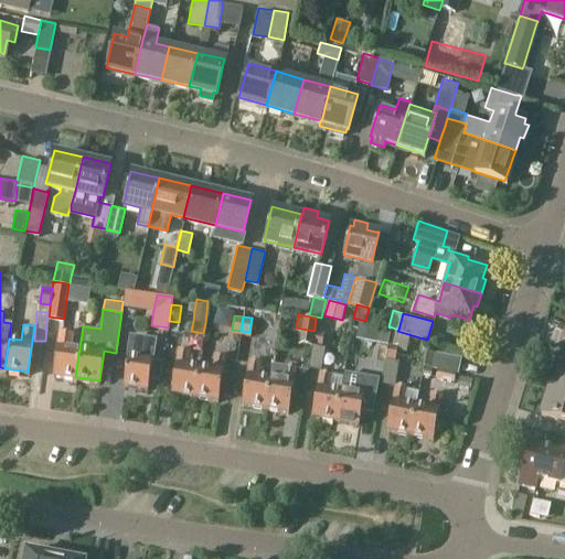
[(382,325),(379,342),(387,343),(390,328),(388,326),(382,325)]
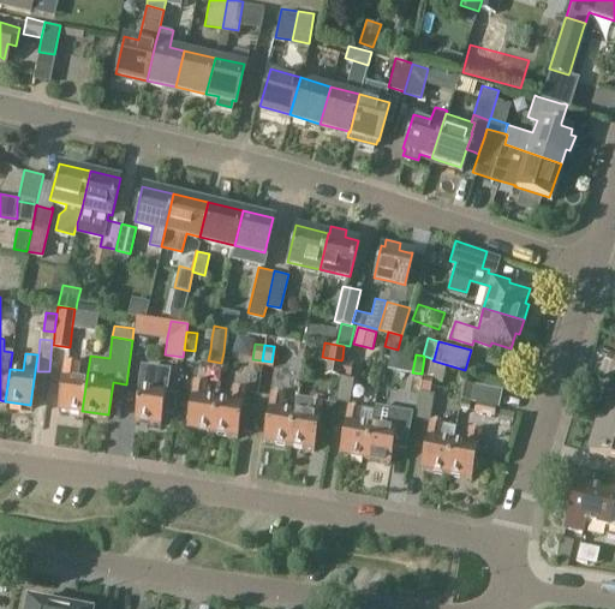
[(64,358),(61,375),(57,409),(82,411),(87,378),(77,377),(79,360),(64,358)]
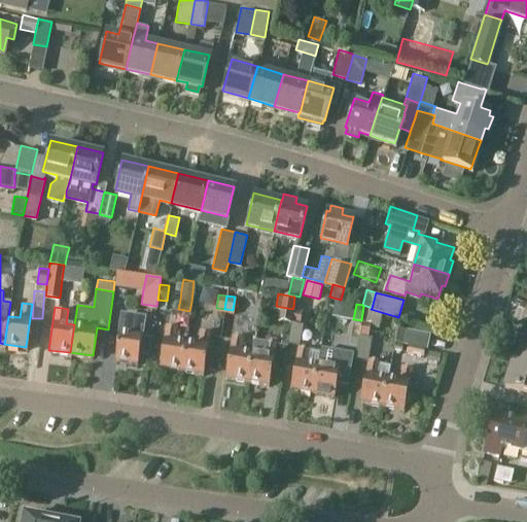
[(292,309),(290,320),(300,322),(302,308),(293,307),(292,309)]
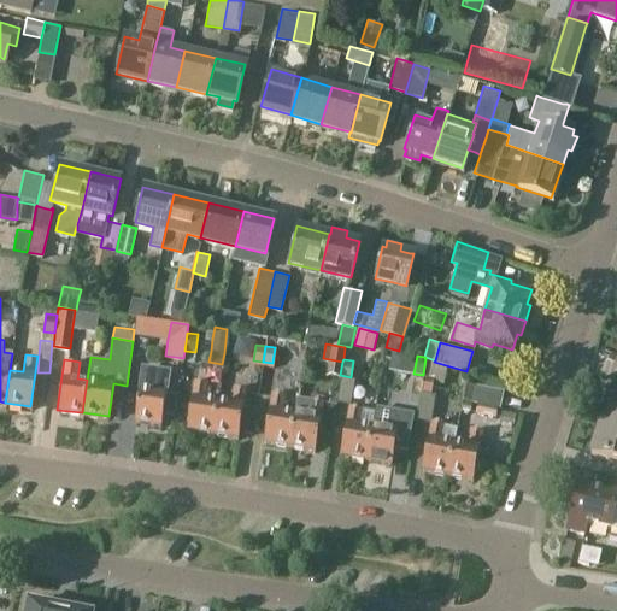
[(142,364),(134,421),(160,424),(163,411),(174,412),(177,394),(165,392),(169,368),(142,364)]
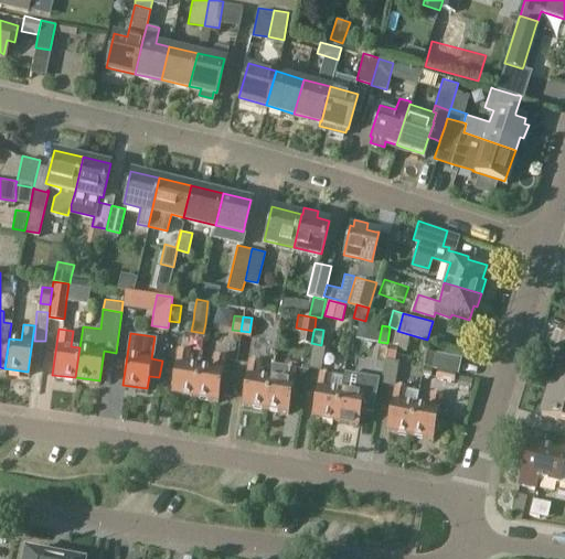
[(387,343),(385,357),(395,358),(396,347),(397,344),(387,342),(387,343)]
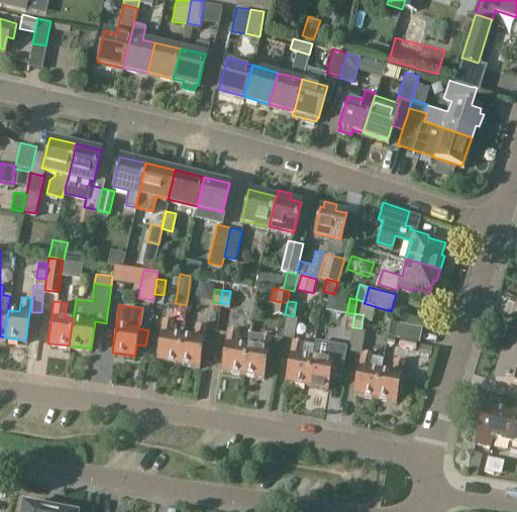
[(163,316),(160,332),(156,359),(178,362),(182,335),(172,333),(174,318),(163,316)]
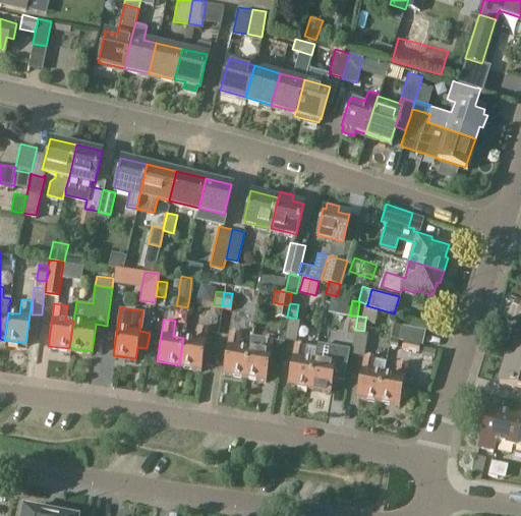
[(229,330),(226,345),(222,371),(243,376),(248,348),(250,335),(251,335),(253,324),(233,321),(231,330),(229,330)]
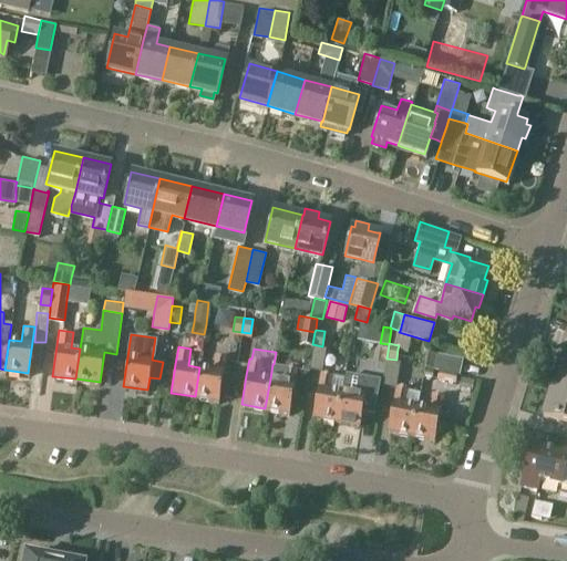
[(428,350),(424,365),(431,366),(439,369),(457,372),(460,373),(463,356),(435,351),(434,351),(428,350)]
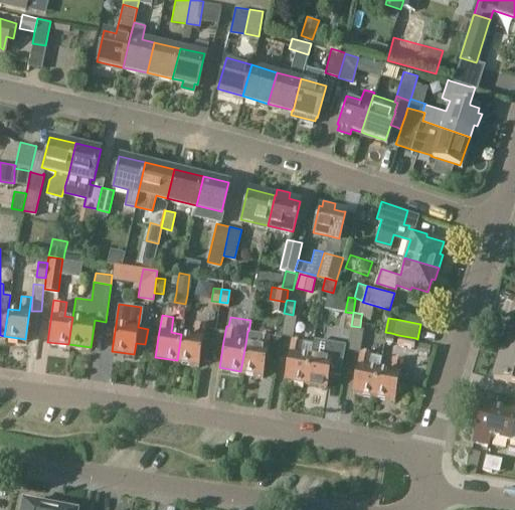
[(181,334),(177,360),(198,363),(202,337),(204,322),(193,320),(191,335),(181,334)]
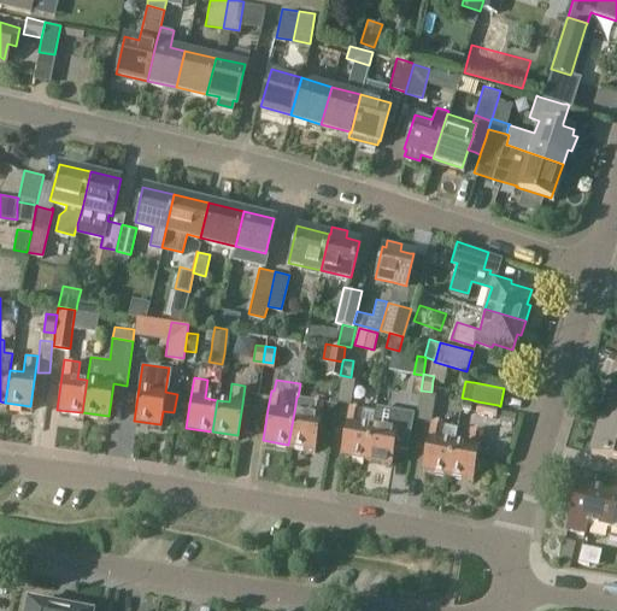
[(616,393),(609,392),(605,404),(601,403),(595,421),(616,427),(616,393)]
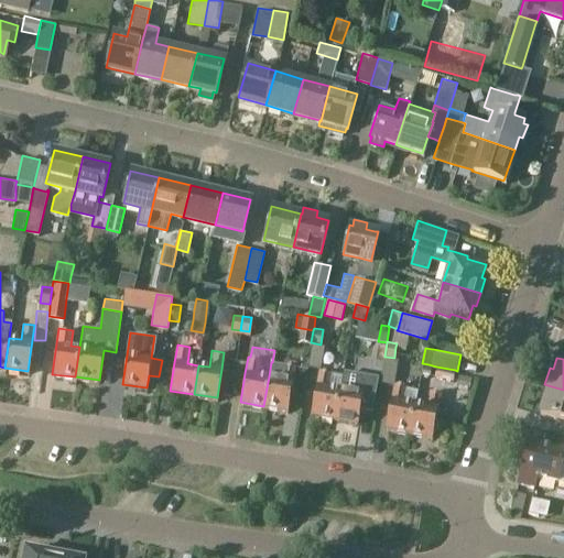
[(271,362),(269,376),(263,406),(288,409),(295,364),(283,362),(283,364),(272,362),(271,362)]
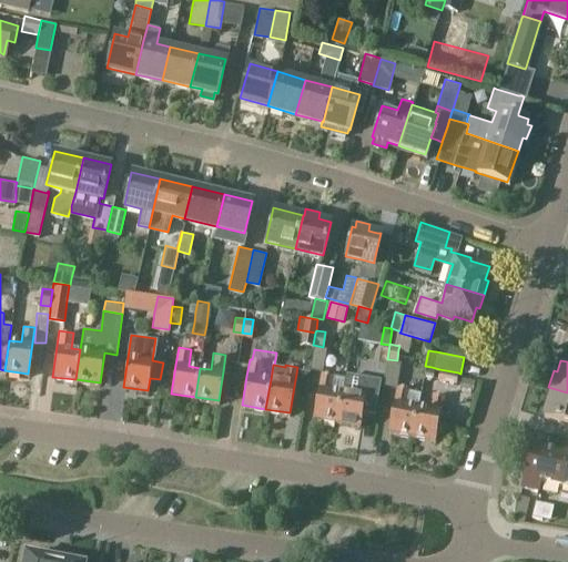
[(439,369),(437,378),(456,382),(458,373),(439,369)]
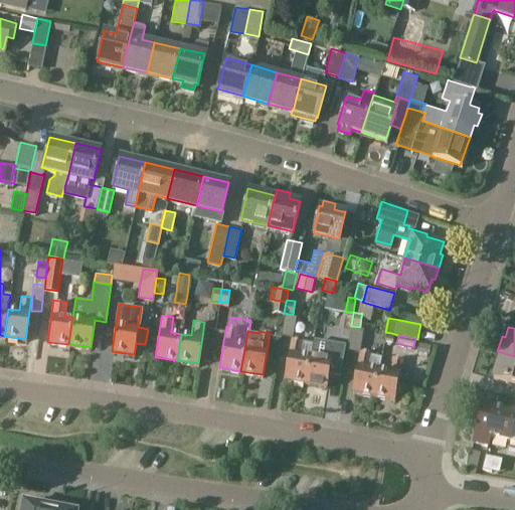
[(289,352),(284,378),(305,382),(310,355),(313,340),(293,337),(291,337),(289,352)]
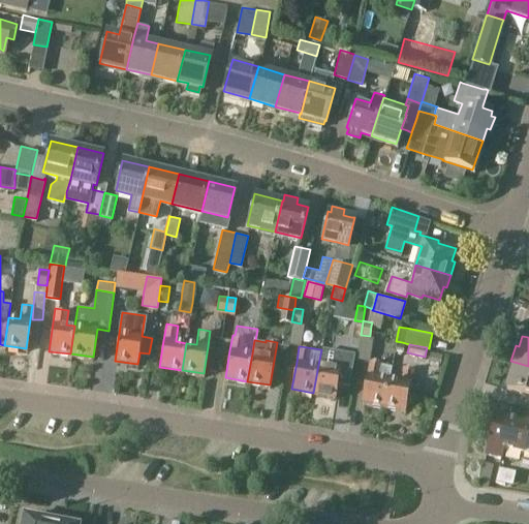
[(0,361),(31,363),(32,348),(0,347),(0,361)]
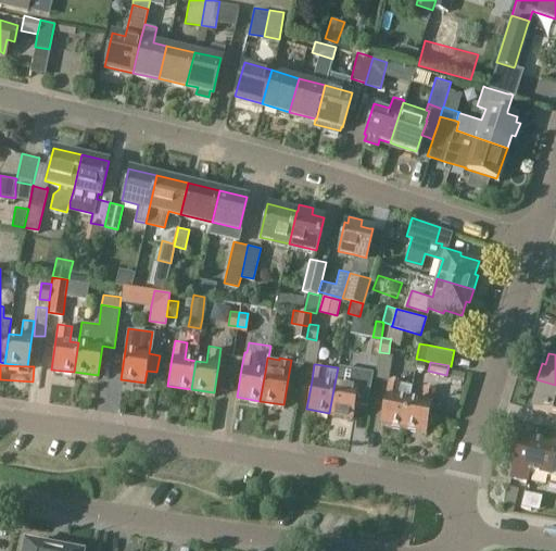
[(335,384),(329,413),(352,417),(354,403),(355,397),(367,399),(371,374),(350,370),(338,367),(335,384)]
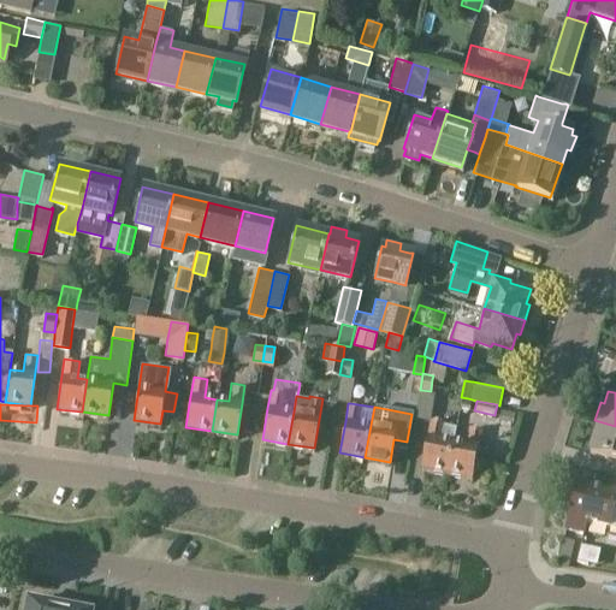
[(502,409),(499,419),(513,422),(515,412),(502,409)]
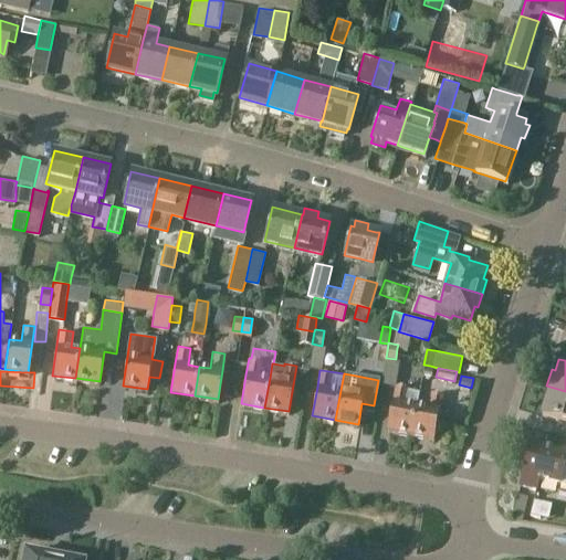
[(58,378),(55,392),(103,400),(105,386),(58,378)]
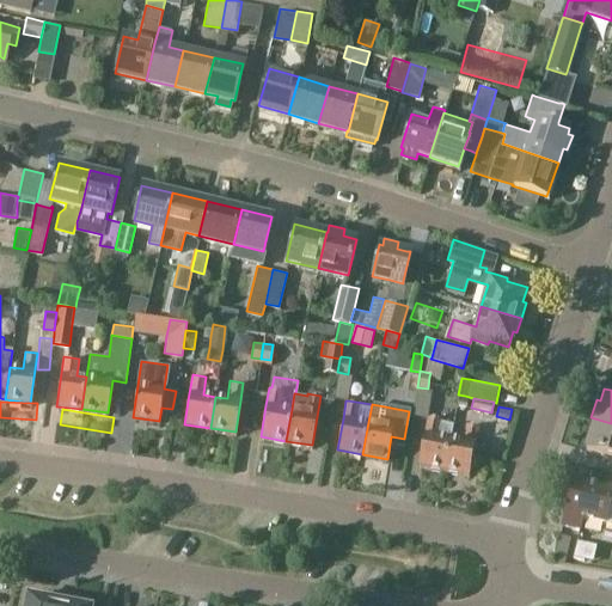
[(427,415),(423,433),(418,464),(444,469),(450,438),(452,421),(440,418),(441,417),(427,415)]
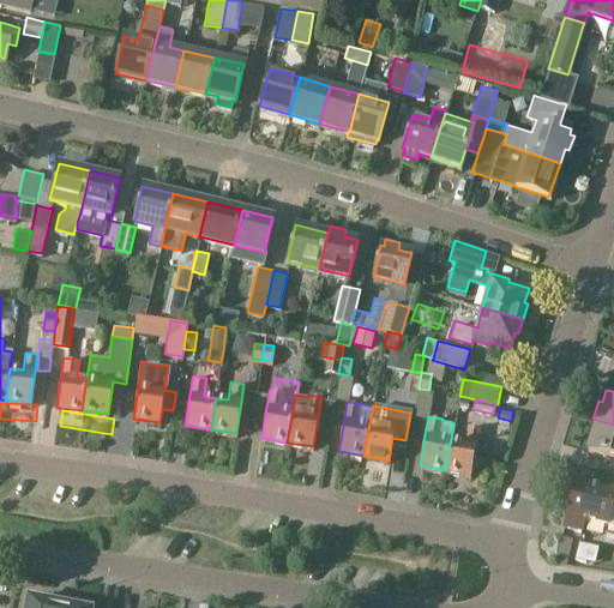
[(613,425),(593,419),(588,435),(591,437),(588,449),(613,457),(613,425)]
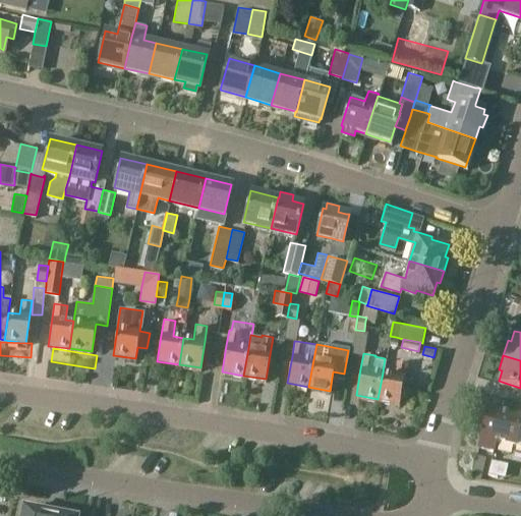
[(383,373),(378,399),(399,403),(404,376),(407,361),(395,359),(393,374),(383,373)]
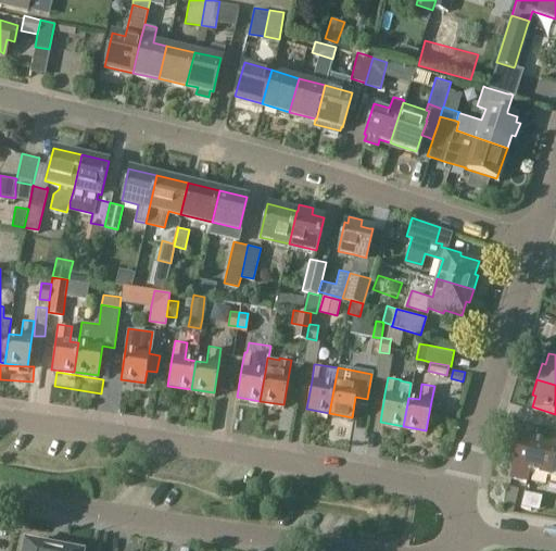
[(217,412),(220,398),(174,387),(171,401),(217,412)]
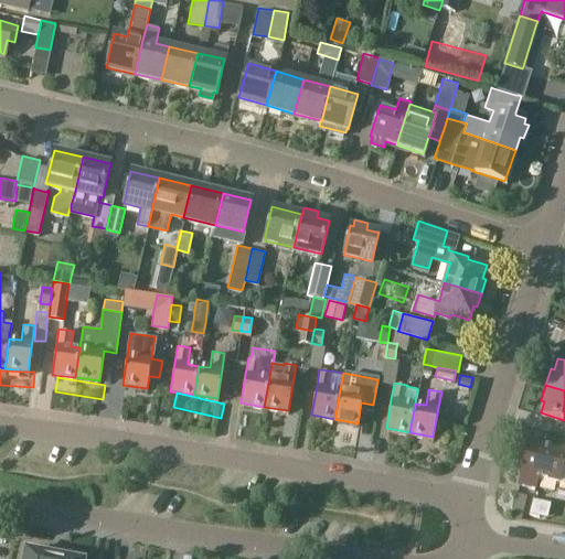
[(528,443),(518,483),(534,486),(537,475),(564,482),(564,447),(539,441),(537,445),(528,443)]
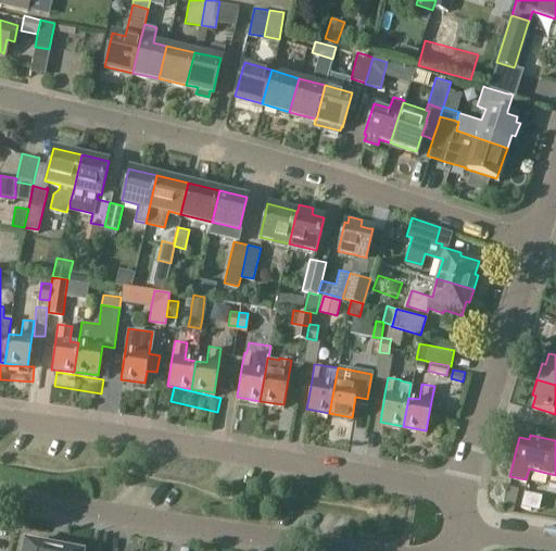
[(25,540),(23,550),(53,550),(55,540),(51,539),(51,537),(49,537),(48,545),(25,540)]
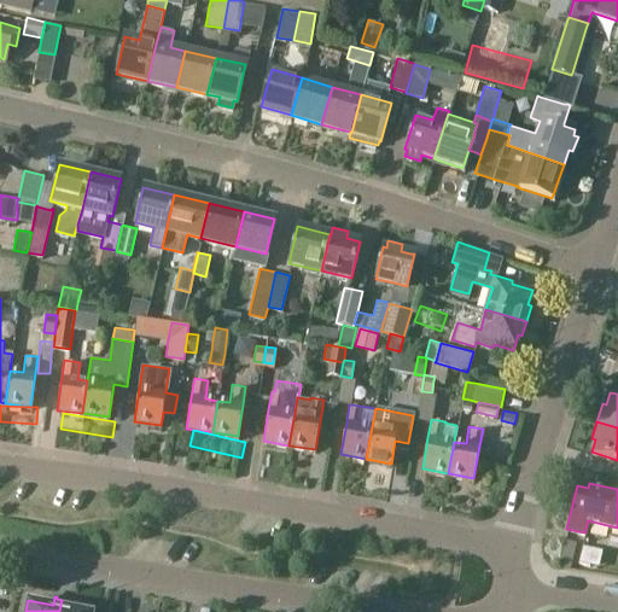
[(66,601),(62,600),(59,611),(88,611),(68,608),(69,599),(68,599),(66,601)]
